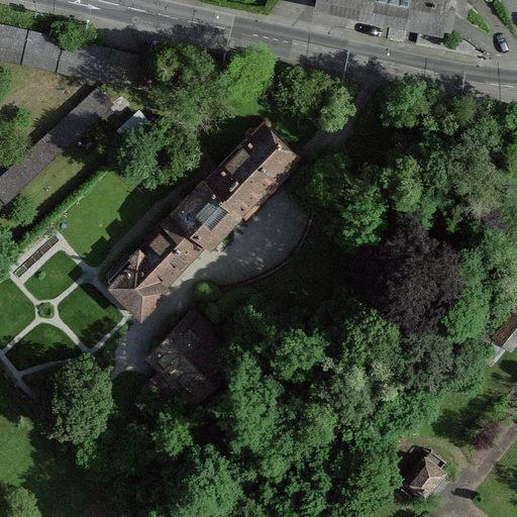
[(317,0),(315,15),(445,33),(449,0),(317,0)]
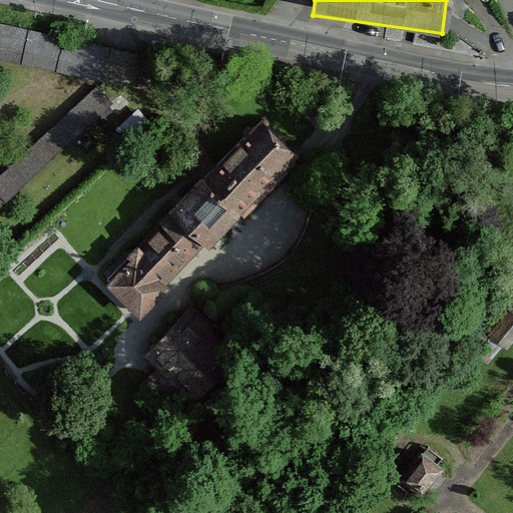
[(141,55),(0,24),(0,55),(134,85),(141,55)]
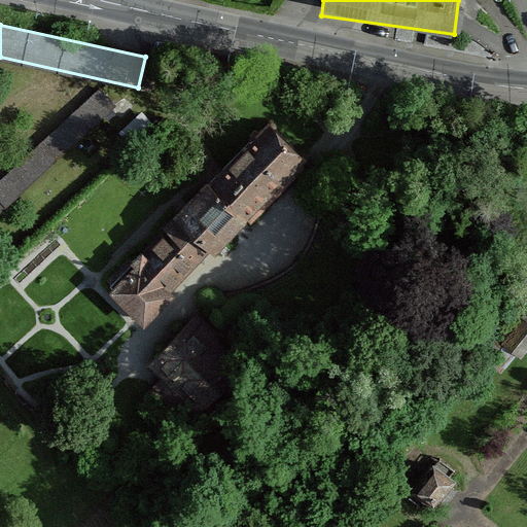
[(99,89),(0,179),(0,208),(114,104),(99,89)]
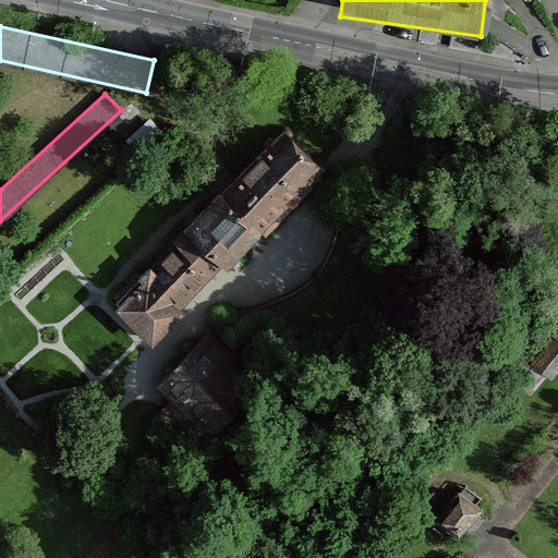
[(324,173),(283,132),(109,302),(150,344),(324,173)]
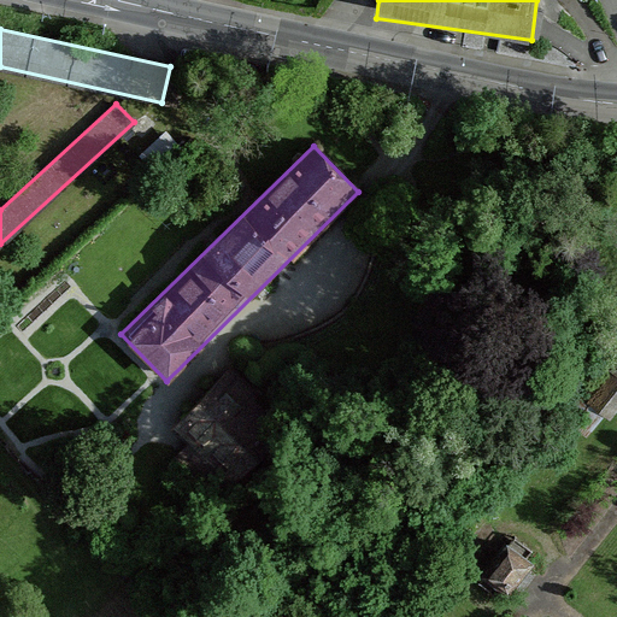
[(616,359),(583,404),(616,429),(616,428),(616,359)]
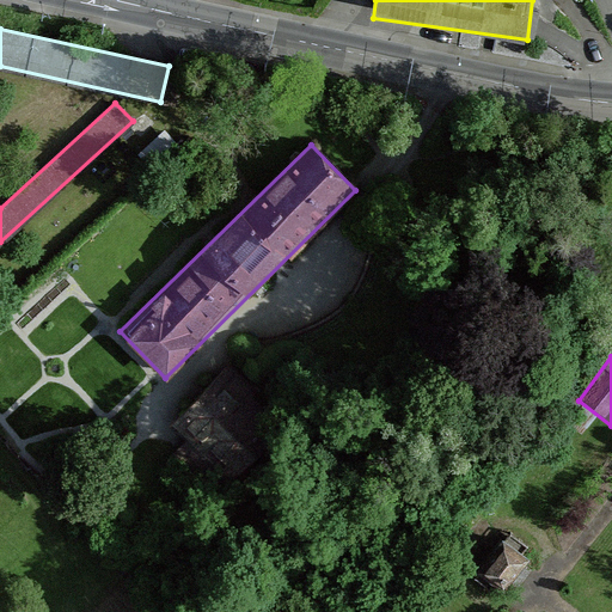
[(232,366),(169,427),(232,494),(297,433),(232,366)]
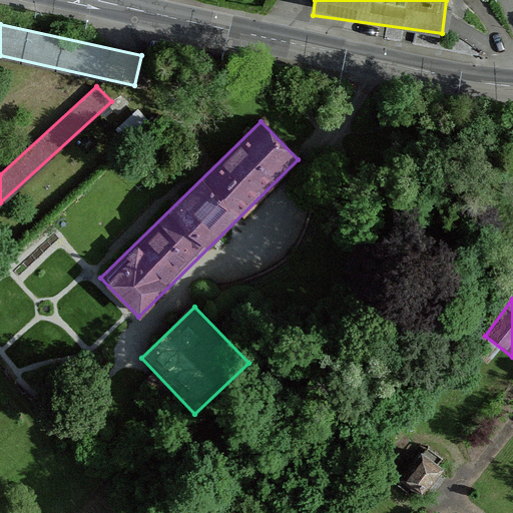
[(423,453),(400,482),(423,501),(447,471),(423,453)]
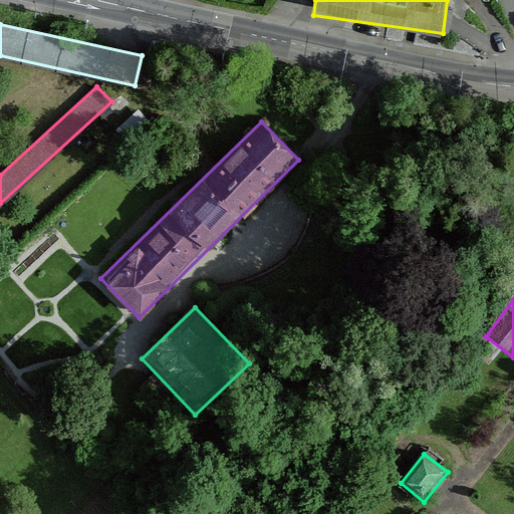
All buildings are outlined.
